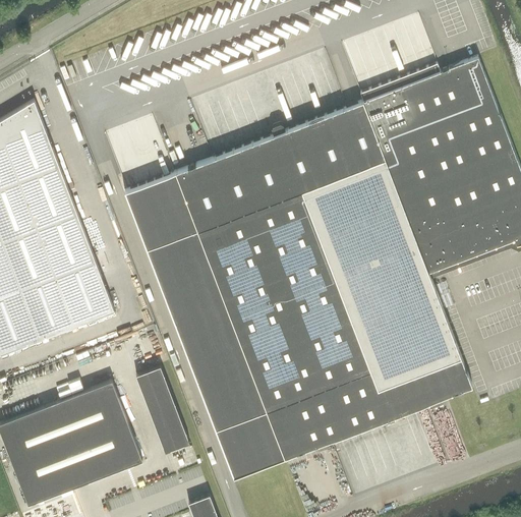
[(274,136),(125,193),(234,479),(316,448),(327,444),(383,422),(385,426),(387,427),(395,424),(396,421),(395,418),(430,404),(442,400),(472,389),(431,281),(429,275),(515,241),(517,247),(520,245),(520,171),(478,59),(441,73),(438,66),(360,95),(363,103),(357,105),(347,109),(285,132),(283,127),(281,125),(273,128),(272,131),(274,136)]
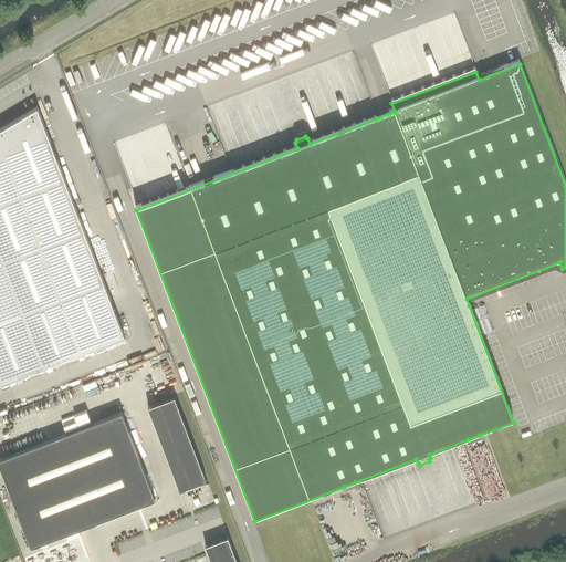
[(0,383),(124,339),(38,111),(0,133),(0,383)]
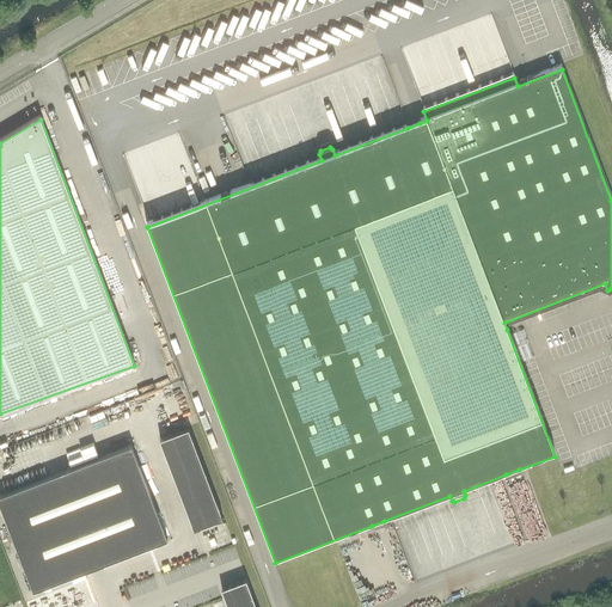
[(218,523),(189,431),(159,440),(188,533),(218,523)]
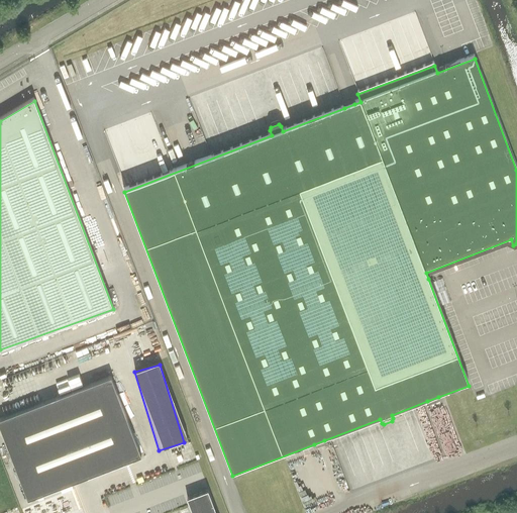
[(0,428),(28,502),(141,458),(111,380),(0,421),(0,428)]
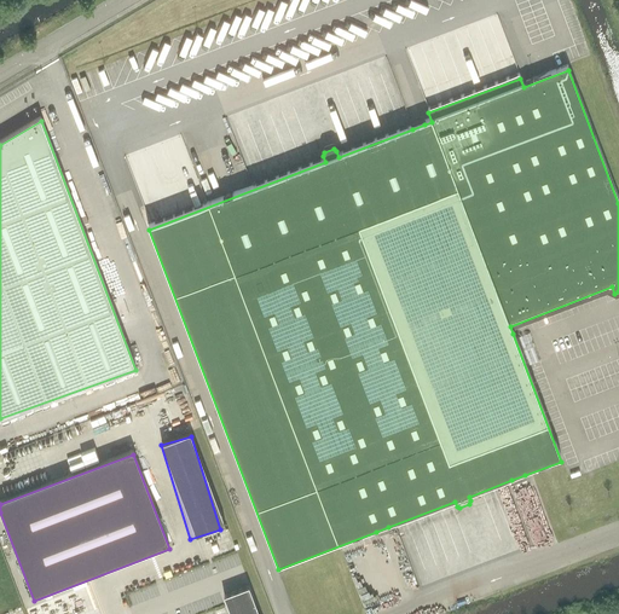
[(258,613),(249,590),(225,600),(230,613),(258,613)]
